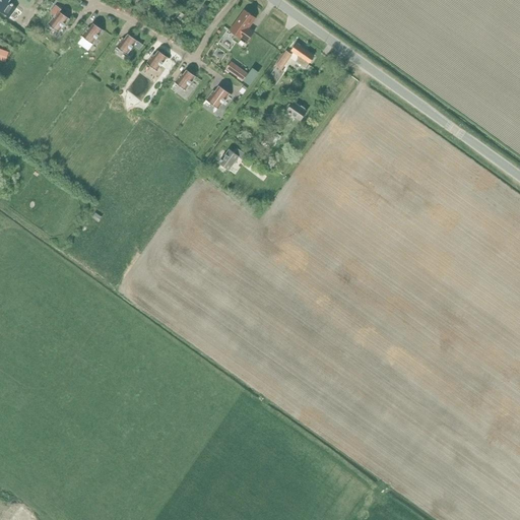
[(0,0),(0,10),(9,17),(15,8),(12,6),(13,5),(11,4),(10,5),(7,3),(9,0),(0,0)]
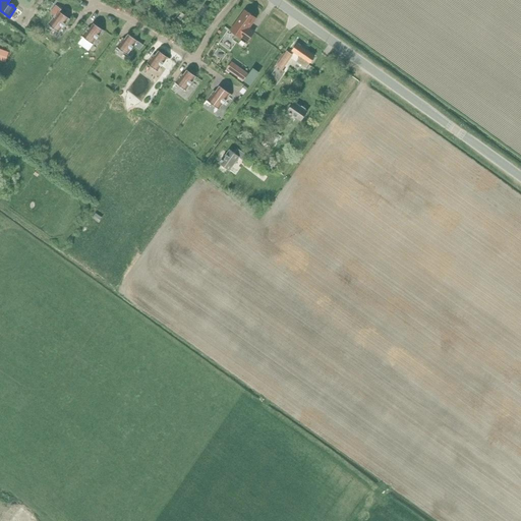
[(54,15),(48,24),(59,33),(69,18),(60,12),(62,9),(56,5),(51,13),(54,15)]
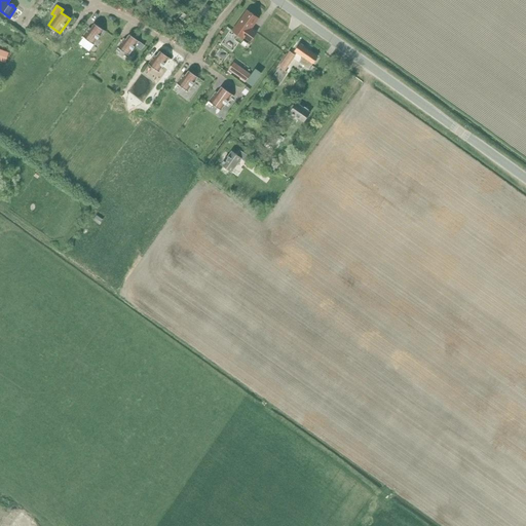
[(248,11),(232,31),(238,36),(235,40),(247,48),(251,43),(250,43),(257,33),(252,29),(259,20),(248,11)]
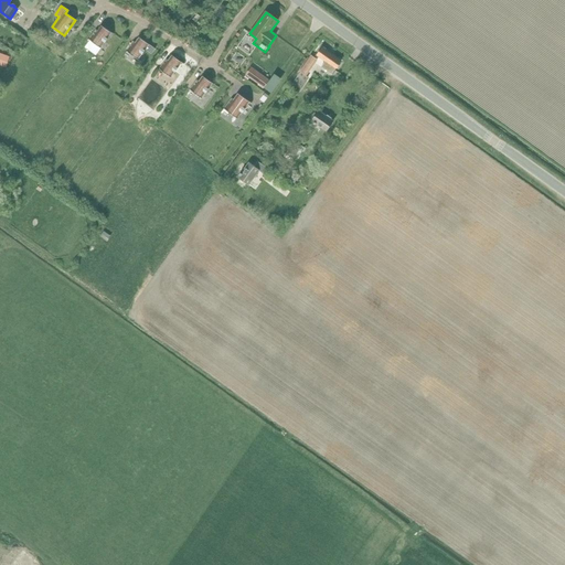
[(96,30),(88,40),(100,48),(112,33),(102,25),(97,31),(96,30)]
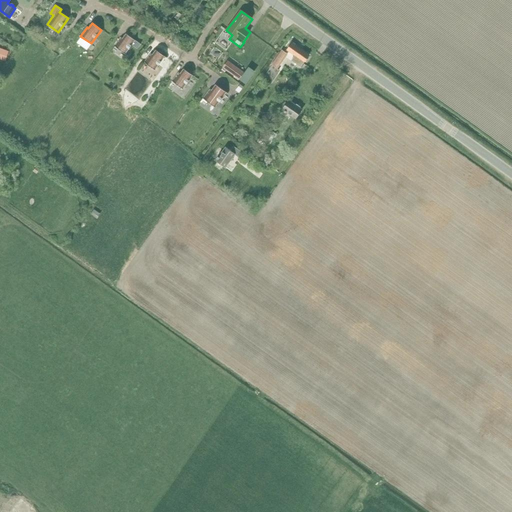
[(121,37),(114,46),(125,54),(135,40),(126,33),(122,38),(121,37)]
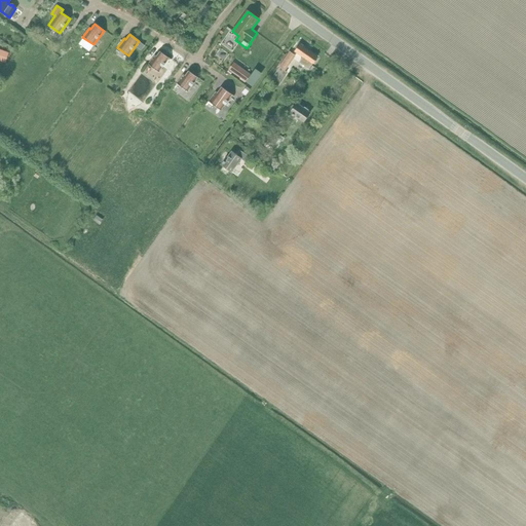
[(300,45),(295,52),(302,58),(299,63),(308,69),(317,57),(300,45)]
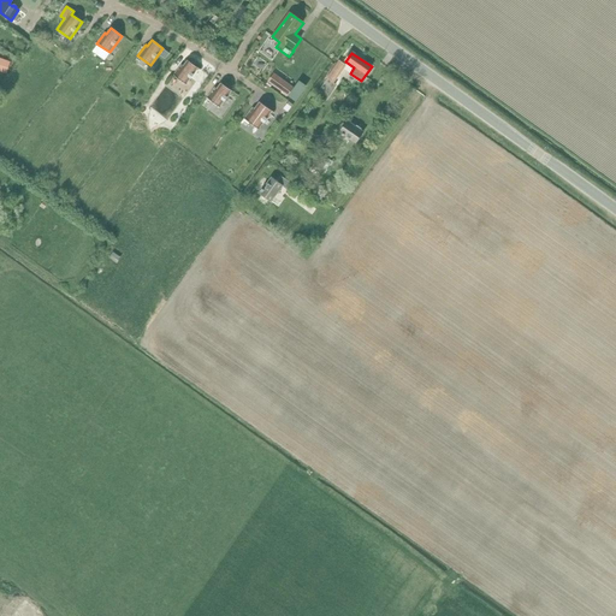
[(0,71),(6,73),(11,61),(0,58),(0,71)]
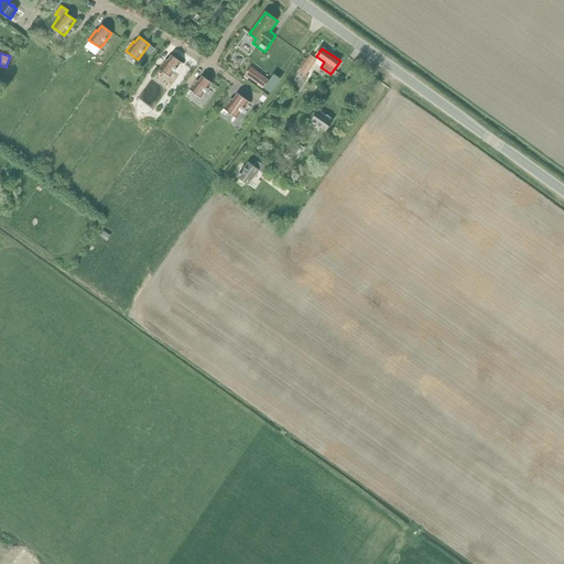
[(165,58),(159,68),(171,77),(182,63),(172,55),(167,60),(165,58)]
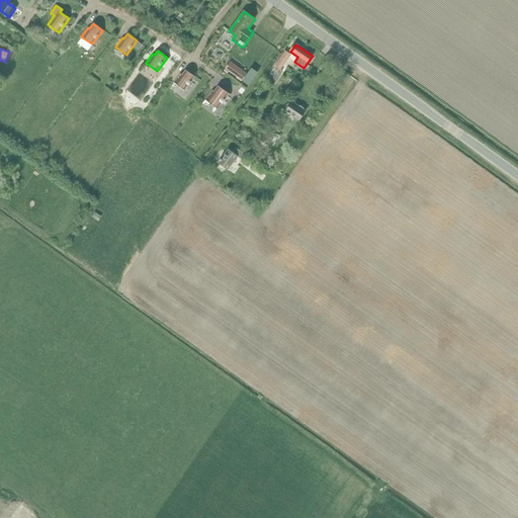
[(279,60),(266,79),(274,84),(282,71),(280,70),(284,63),(279,60)]
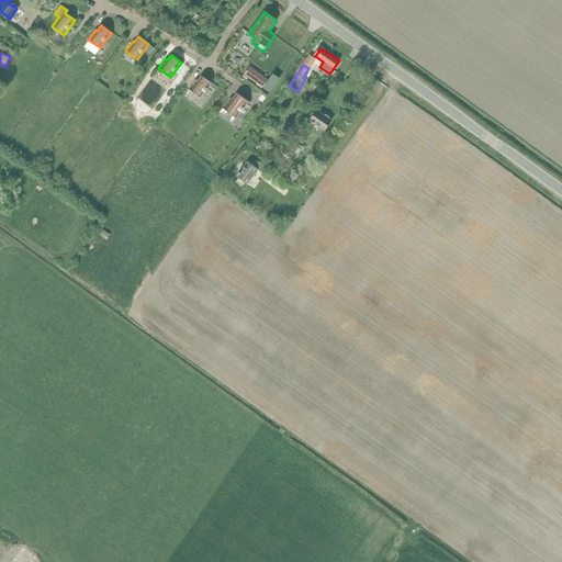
[(262,87),(268,80),(249,67),(245,75),(262,87)]
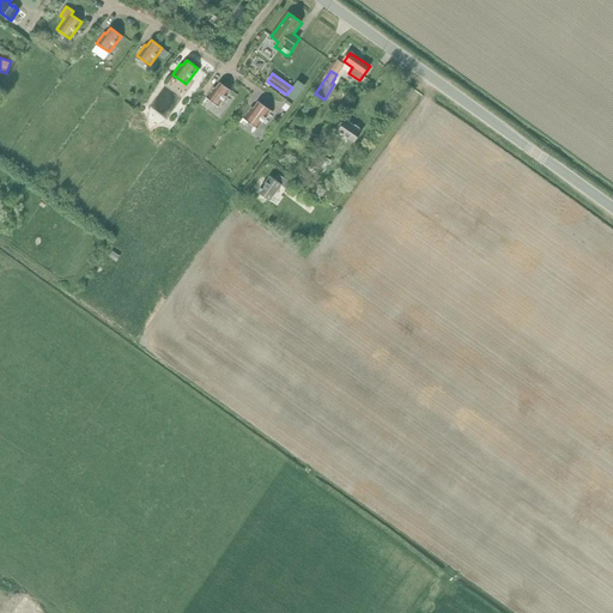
[(213,86),(206,97),(219,107),(231,90),(219,83),(216,87),(213,86)]
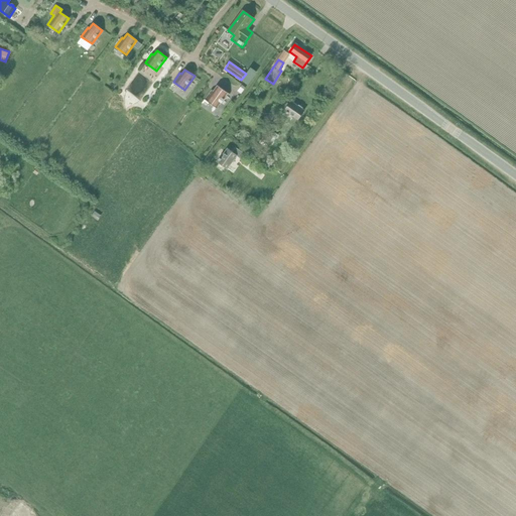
[(230,95),(218,85),(213,91),(212,90),(205,99),(217,109),(228,94),(230,95)]
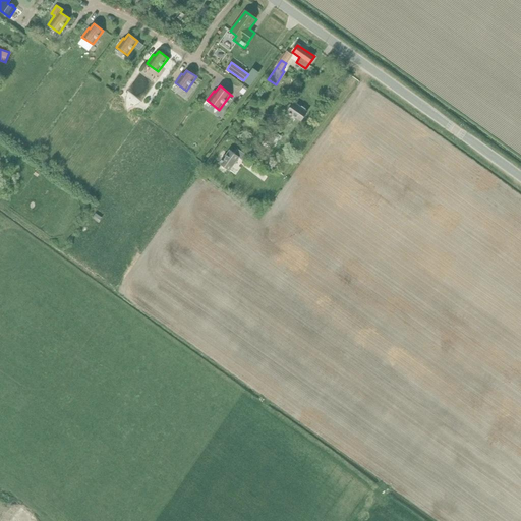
[(293,103),(287,112),(300,121),(306,112),(293,103)]
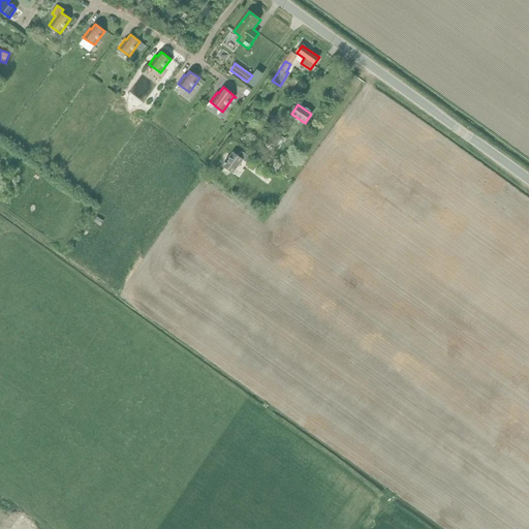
[(276,133),(271,139),(280,146),(284,138),(276,133)]
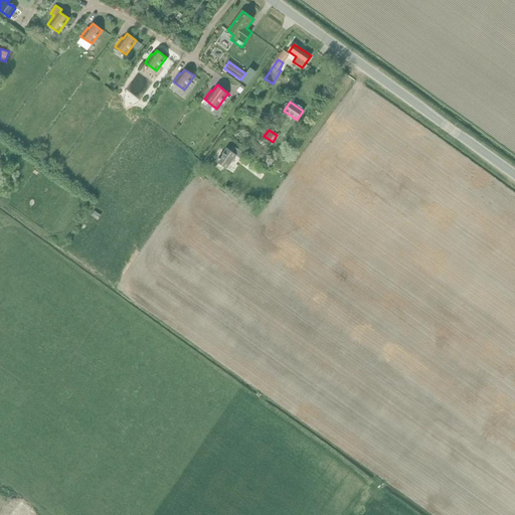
[(225,149),(216,162),(226,169),(235,156),(239,159),(242,154),(234,148),(231,153),(225,149)]
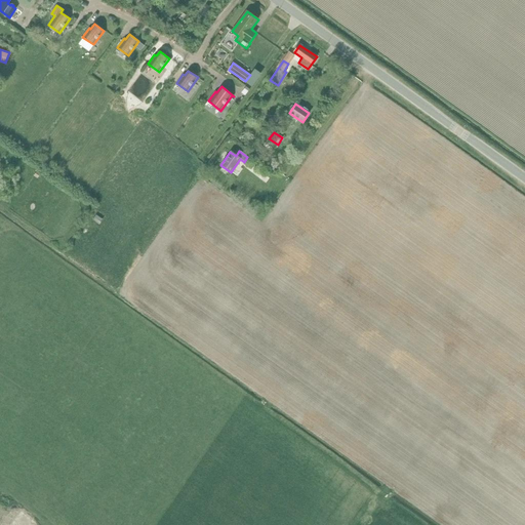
All buildings are outlined.
